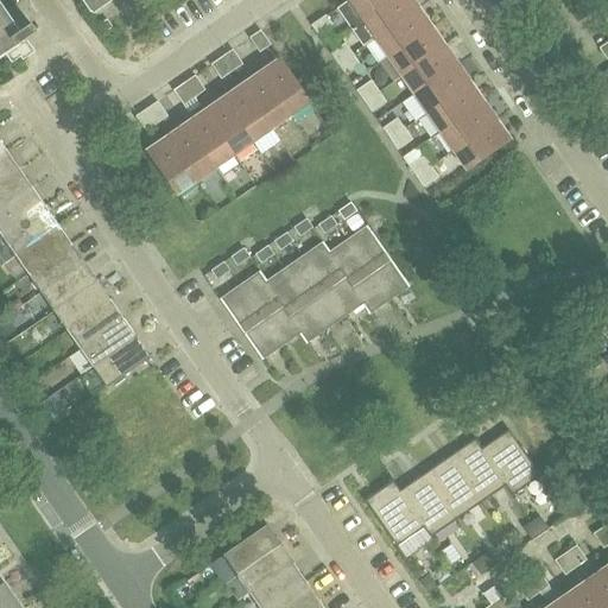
[(82,0),(92,13),(109,0),(82,0)]
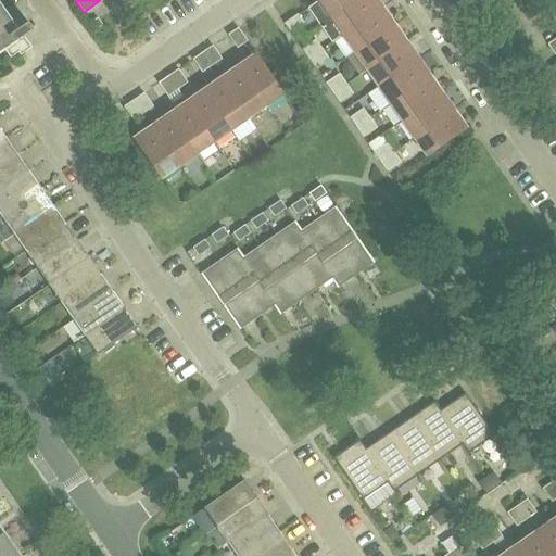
[(357,0),(320,0),(308,9),(320,26),(331,19),(357,0)]
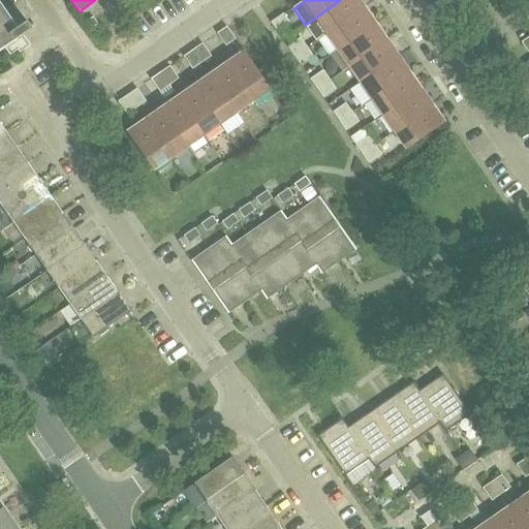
[(359,0),(340,0),(315,18),(305,25),(316,41),(327,34),(365,7),(359,0)]
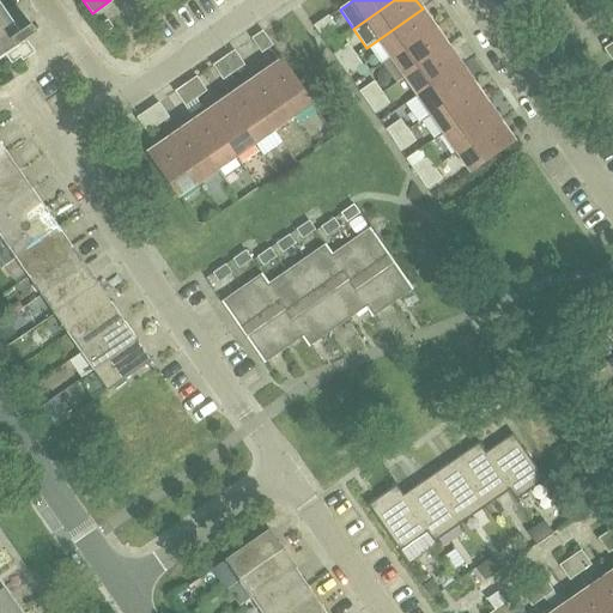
[(436,28),(423,8),(378,40),(392,59),(436,28)]
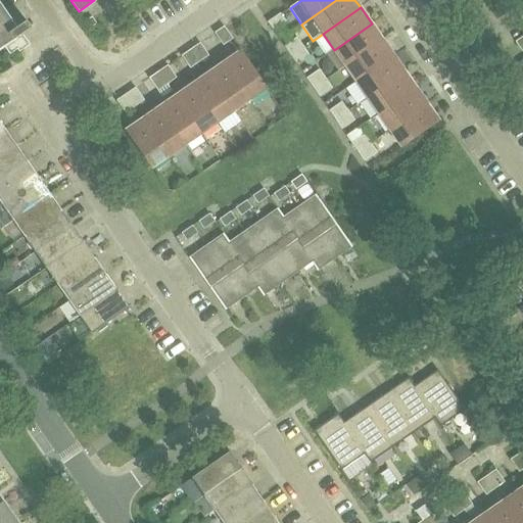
[(0,51),(6,48),(10,54),(28,42),(22,36),(33,29),(29,22),(19,29),(15,25),(11,28),(0,11),(0,51)]
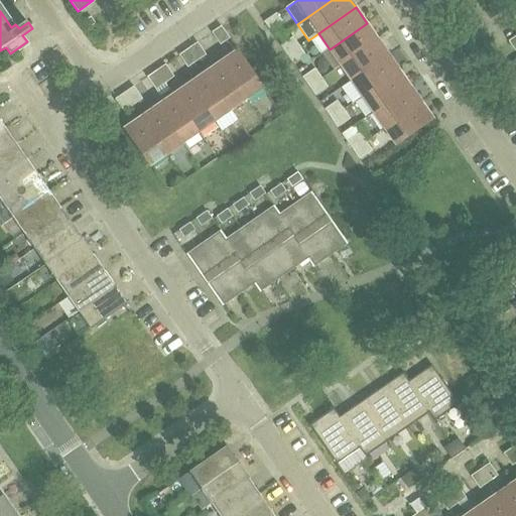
[(284,23),(277,14),(265,22),(271,31),(284,23)]
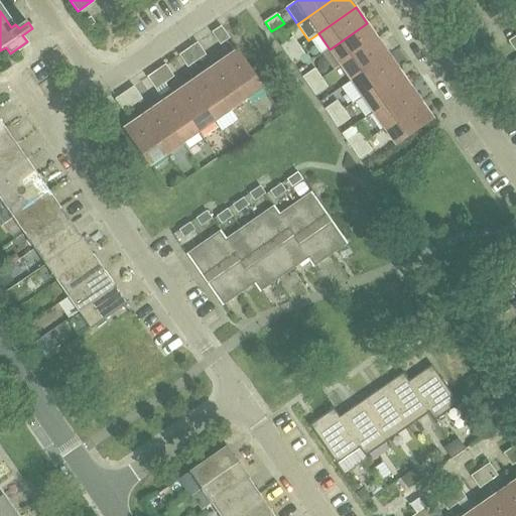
[(86,21),(91,27),(96,23),(91,17),(86,21)]
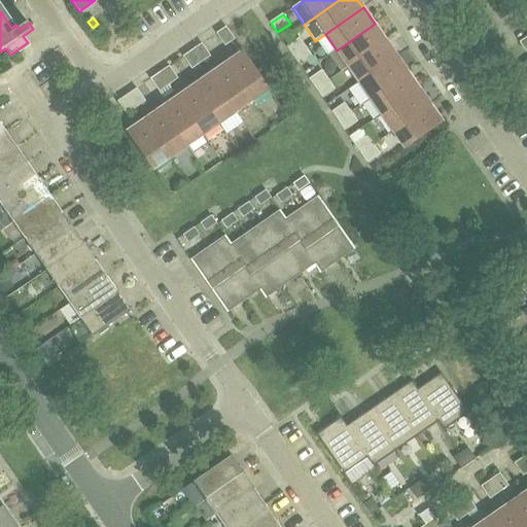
[(386,40),(375,24),(337,50),(348,67),(386,40)]
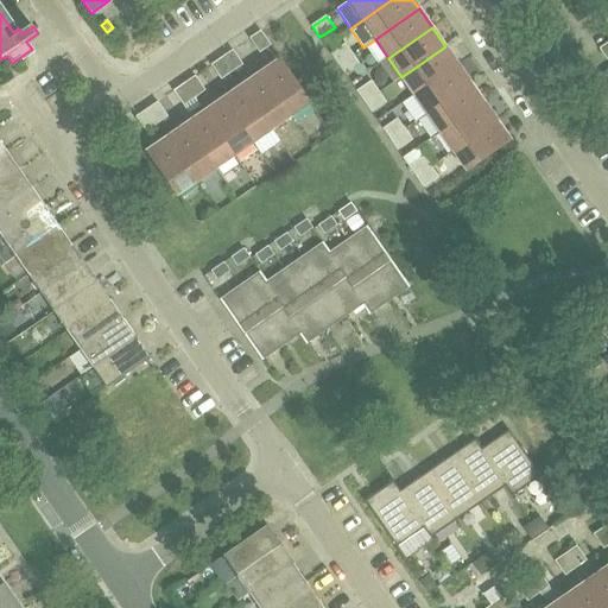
[(271,45),(261,31),(249,38),(260,52),(271,45)]
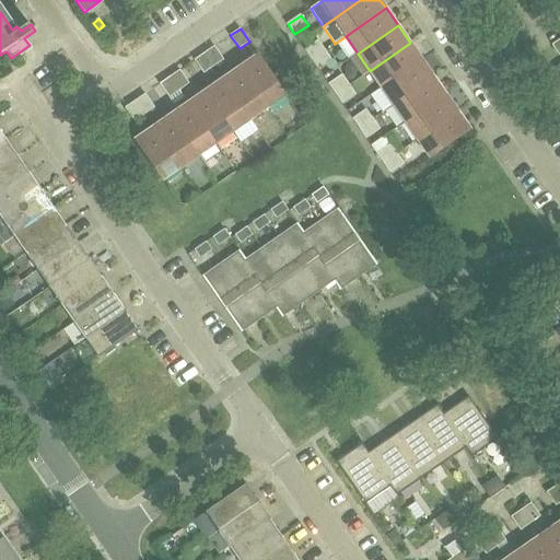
[(318,39),(305,49),(313,60),(326,50),(318,39)]
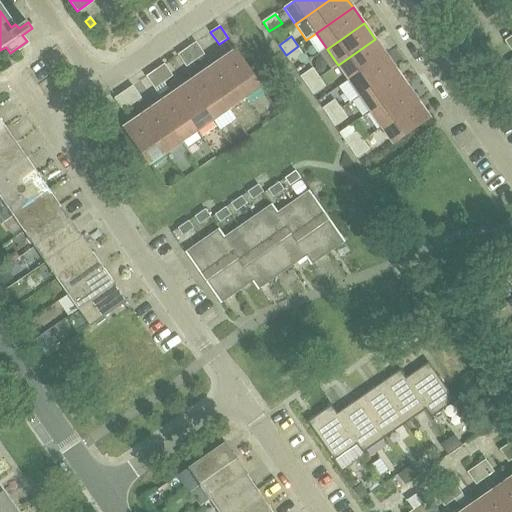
[(349,81),(386,55),(375,39),(338,65),(349,81)]
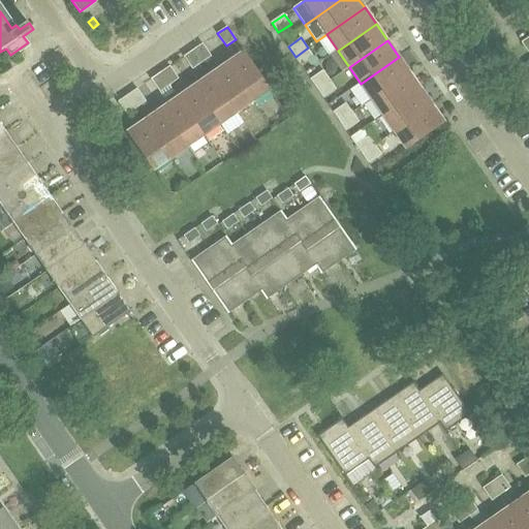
[(193,51),(203,63),(212,56),(203,43),(193,51)]
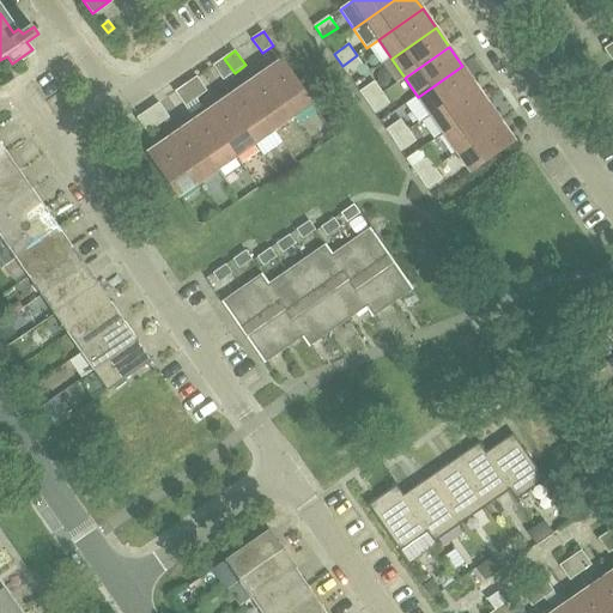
[(349,76),(364,66),(357,55),(343,66),(349,76)]
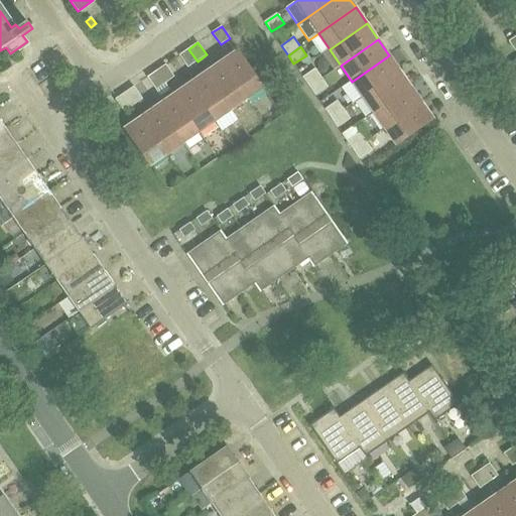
[(188,49),(179,55),(188,68),(198,61),(188,49)]
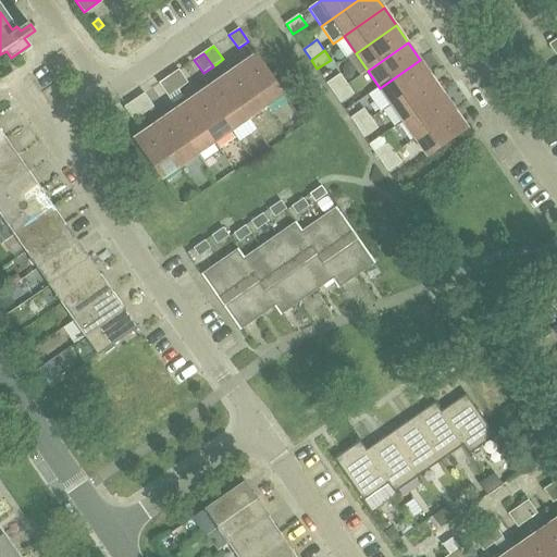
[(257,54),(239,66),(268,107),(285,95),(257,54)]
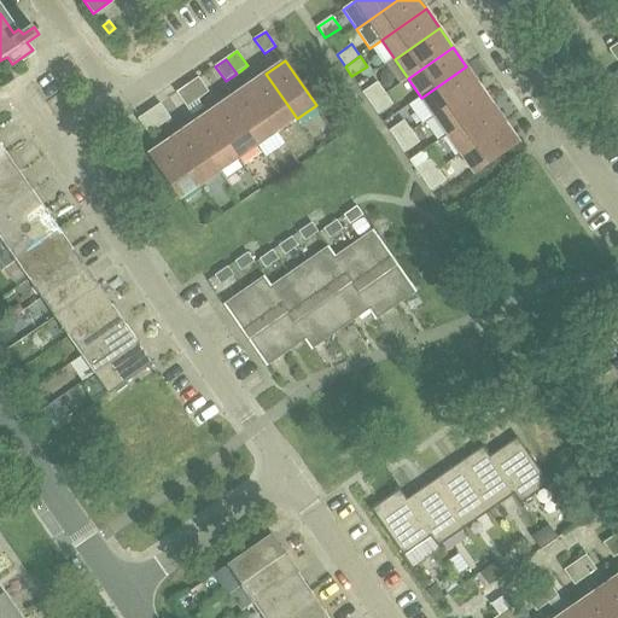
[(479,86),(466,66),(421,98),(436,117),(479,86)]
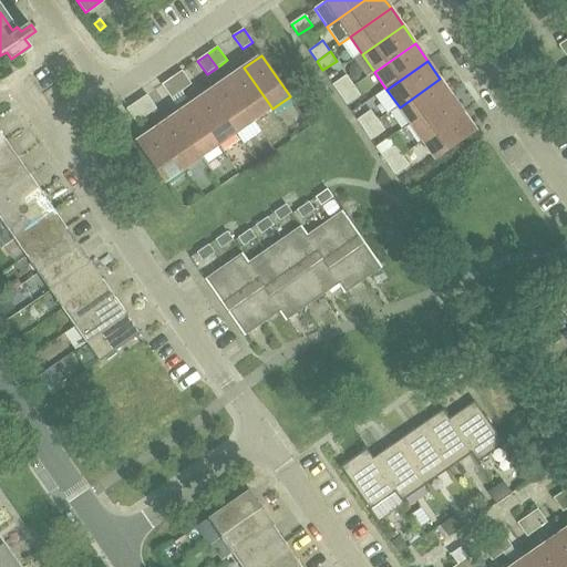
[(244,68),(226,80),(255,121),(272,109),(244,68)]
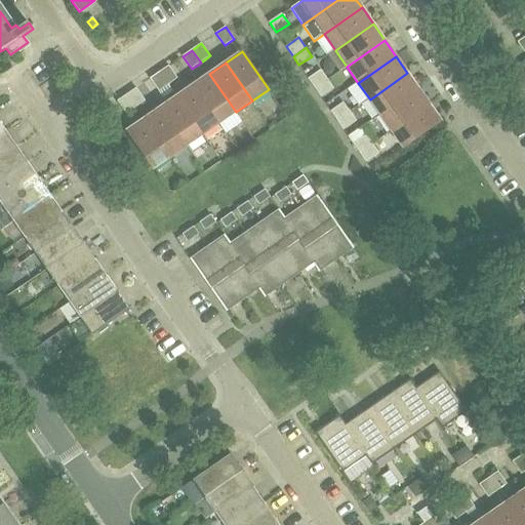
[(160,73),(168,85),(177,79),(169,66),(160,73)]
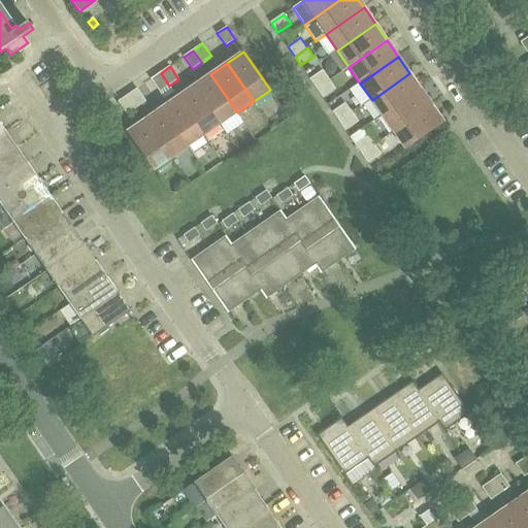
[(323,70),(310,78),(317,89),(330,80),(323,70)]
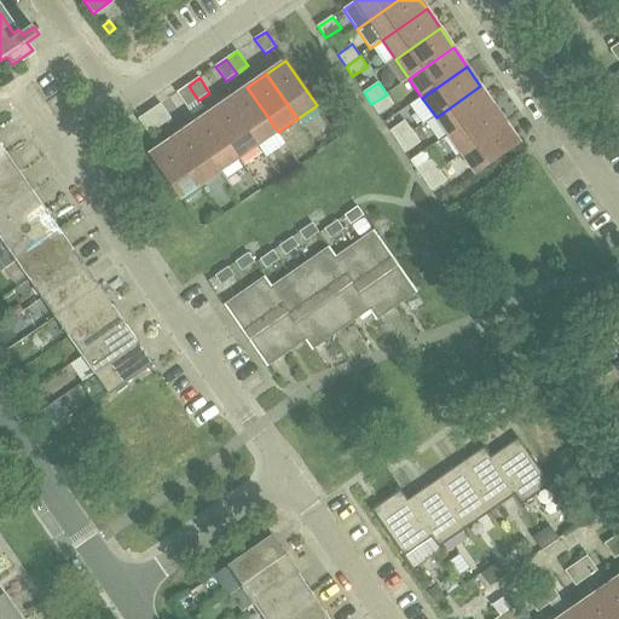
[(187,108),(198,100),(189,86),(178,93),(187,108)]
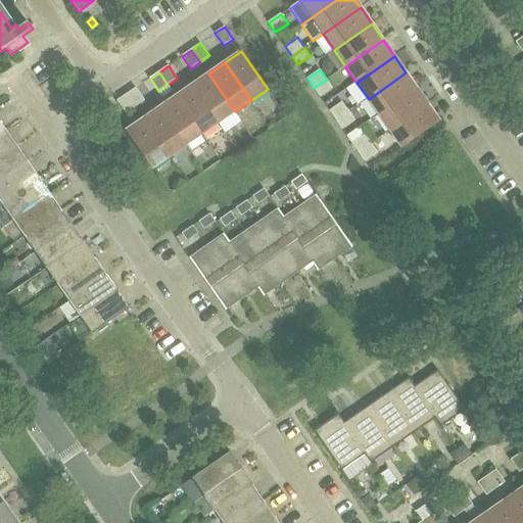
[(418,89),(406,73),(369,99),(380,115),(418,89)]
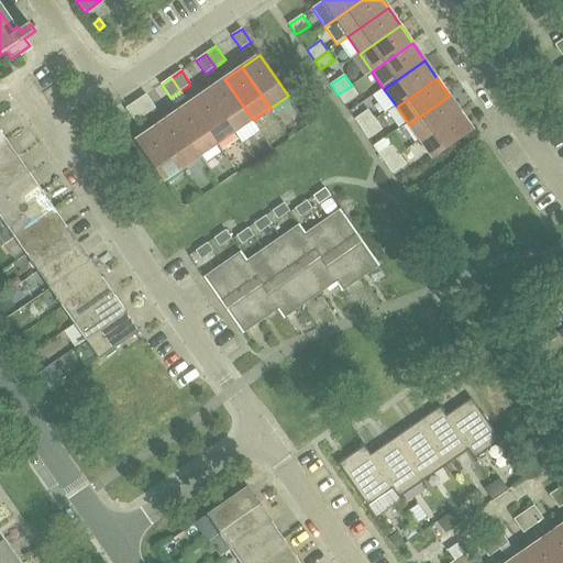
[(253,120),(224,79),(207,91),(235,133),(253,120)]
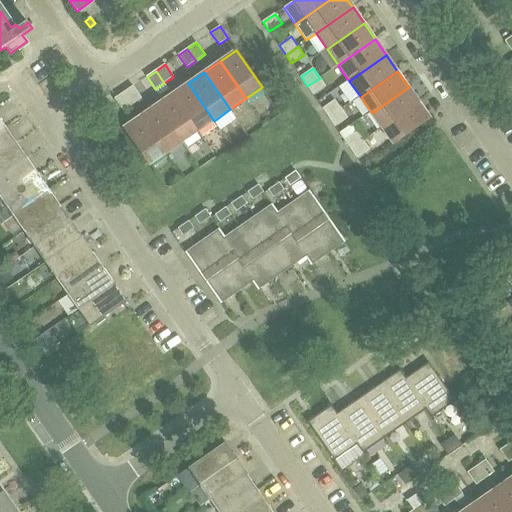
[(320,78),(307,86),(313,95),(326,86),(320,78)]
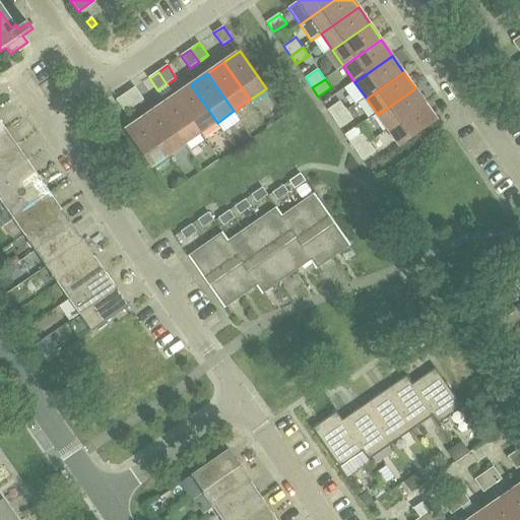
[(191,84),(175,95),(201,134),(217,123),(191,84)]
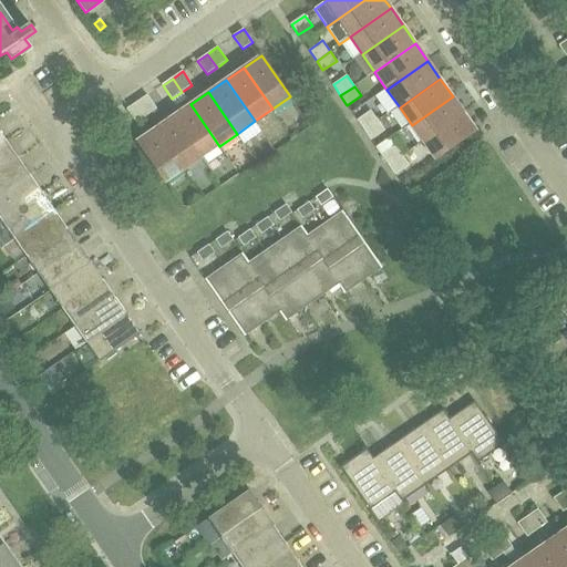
[(137,102),(147,116),(157,110),(147,95),(137,102)]
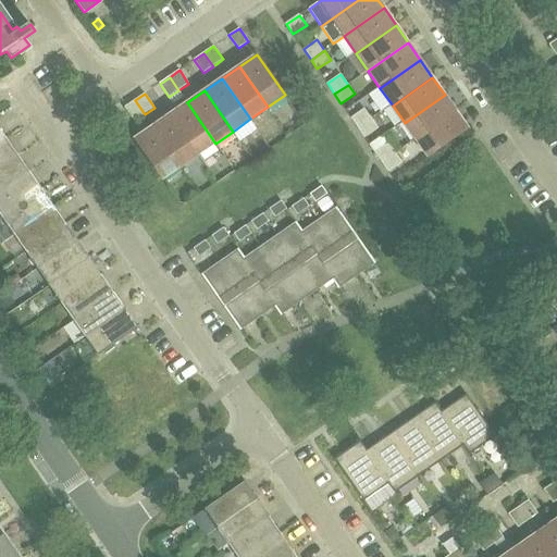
[(457,112),(445,95),(405,123),(417,140),(457,112)]
